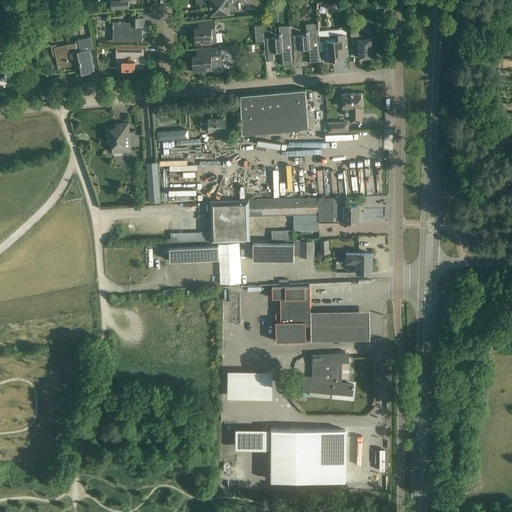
[(120,0),(120,1),(111,2),(112,10),(121,10),(129,9),(128,0),(129,0),(120,0)]
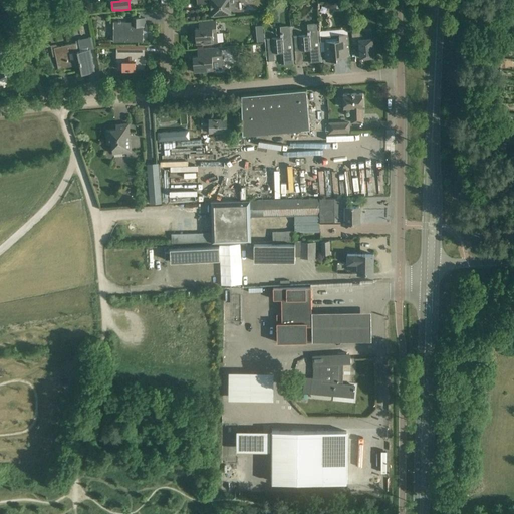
[(210,0),(211,16),(232,14),(231,3),(234,3),(233,0),(210,0)]
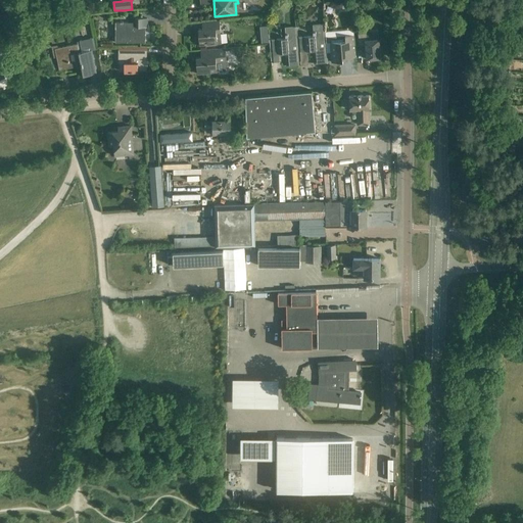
[(339,0),(338,6),(347,8),(348,0),(339,0)]
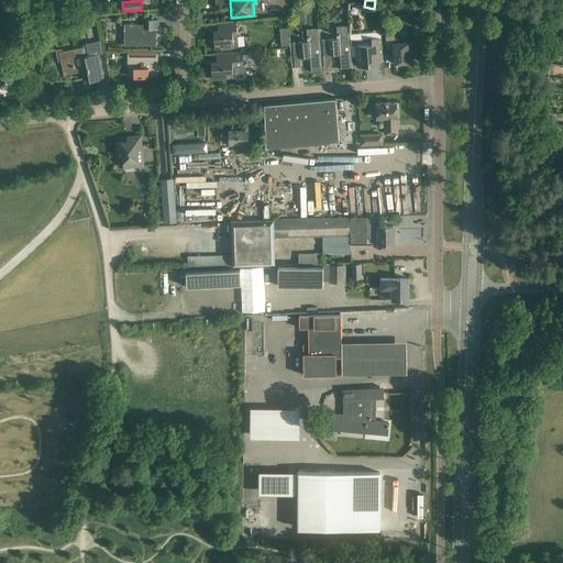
[(78,14),(94,24),(97,19),(83,9),(78,14)]
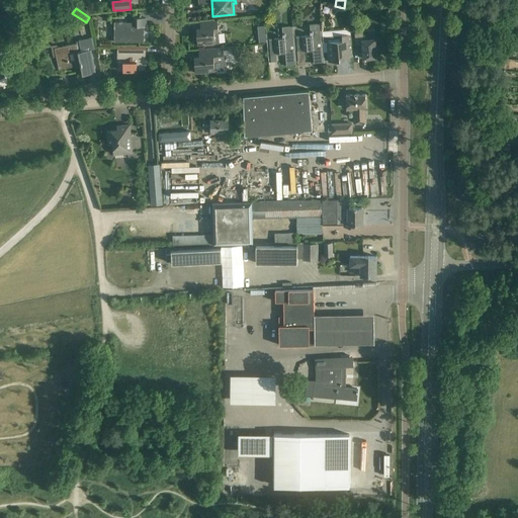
[(146,18),(132,18),(133,22),(126,23),(126,21),(114,21),(115,42),(144,42),(144,26),(146,26),(146,18)]
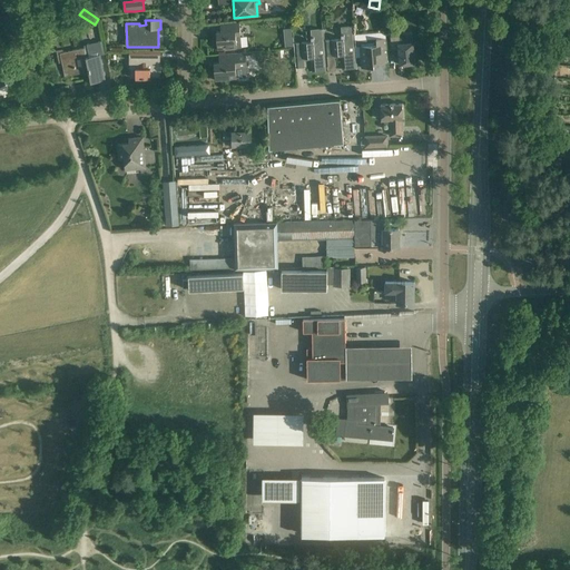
[(242,48),(239,22),(220,23),(220,31),(216,32),(217,50),(242,48)]
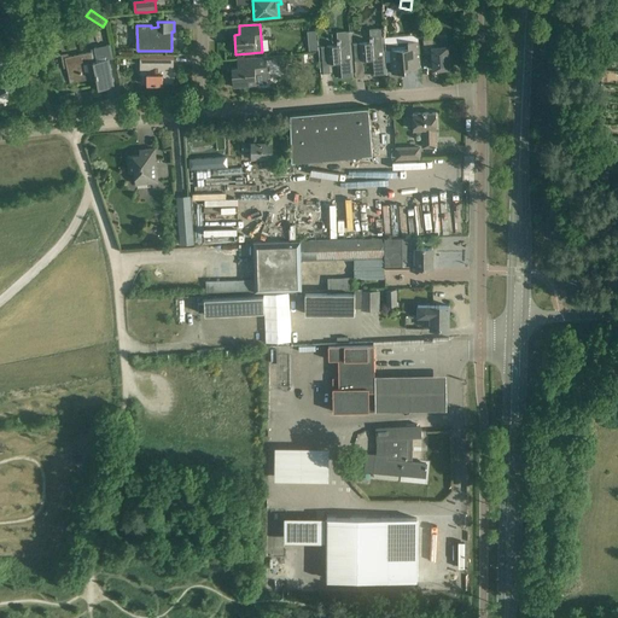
[(351,44),(354,62),(373,59),(374,75),(388,74),(383,28),(369,29),(371,42),(351,44)]
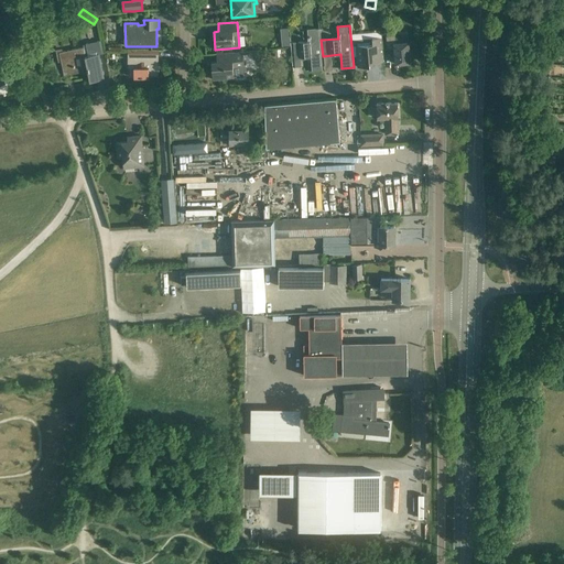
[(324,71),(323,56),(321,40),(320,29),(308,30),(310,41),(291,43),(291,45),(292,58),(311,56),(312,72),(324,71)]
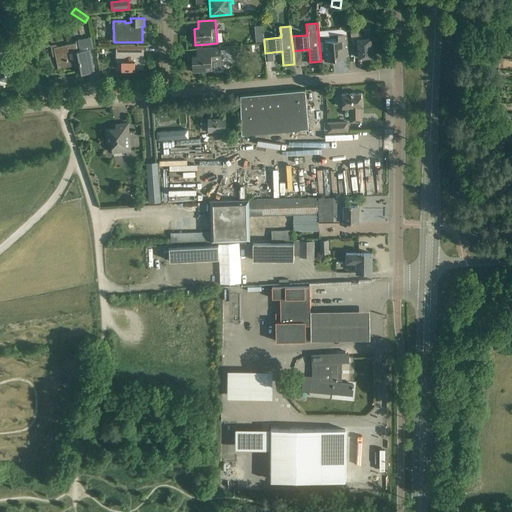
[(358,32),(350,33),(352,51),(358,50),(359,58),(373,57),(371,38),(370,31),(365,32),(365,30),(358,30),(358,32)]
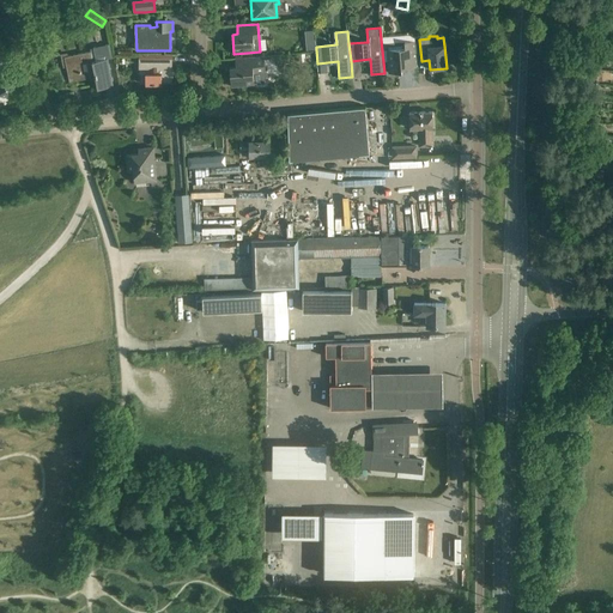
[(383,61),(383,64),(388,64),(389,73),(402,72),(402,68),(417,67),(416,41),(405,42),(382,44),(383,61)]
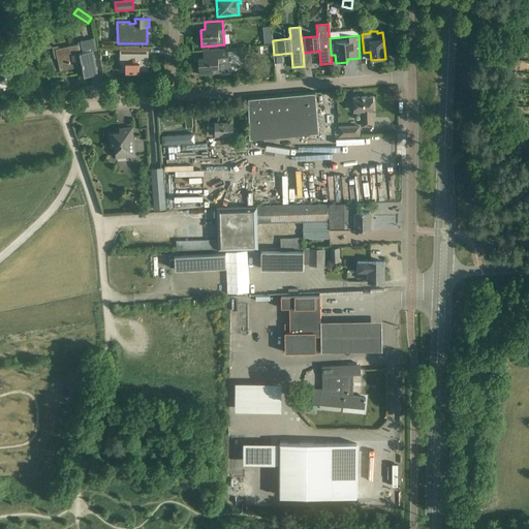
[(97,50),(95,38),(78,41),(79,43),(56,49),(60,70),(83,66),(85,76),(97,73),(93,51),(97,50)]
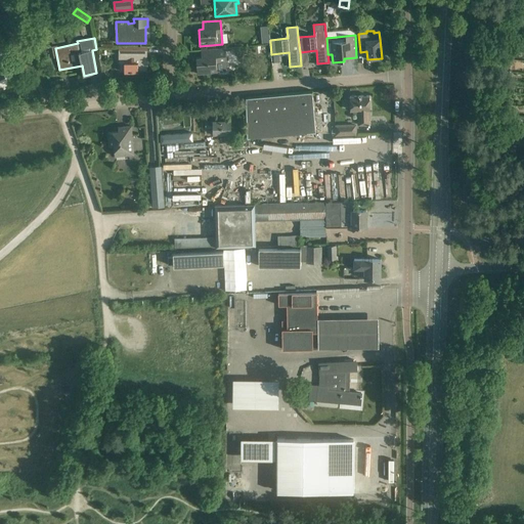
[(147,47),(119,47),(119,52),(122,52),(122,62),(124,62),(125,72),(138,72),(138,71),(147,71),(147,47)]
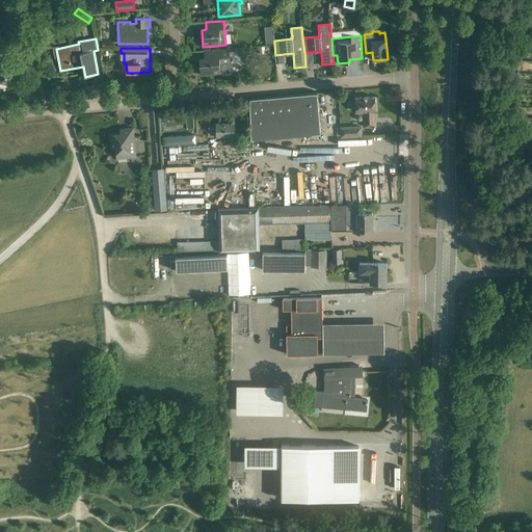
[(231,72),(229,49),(204,51),(205,58),(200,58),(201,75),(220,74),(220,73),(231,72)]
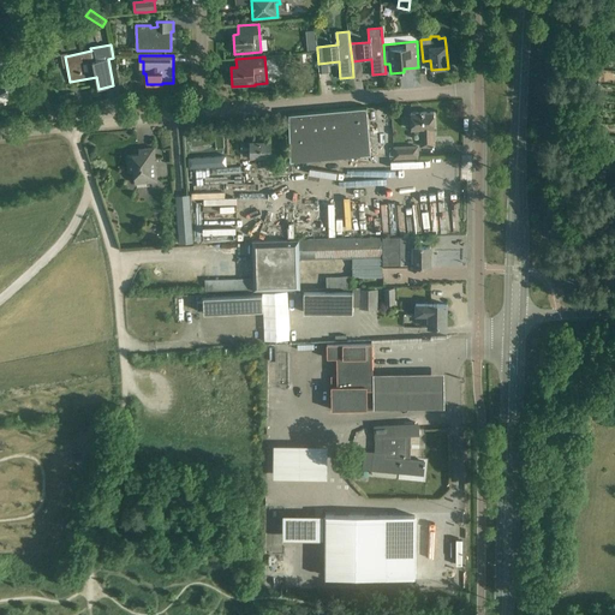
[(371,155),(366,107),(288,114),(293,161),(371,155)]
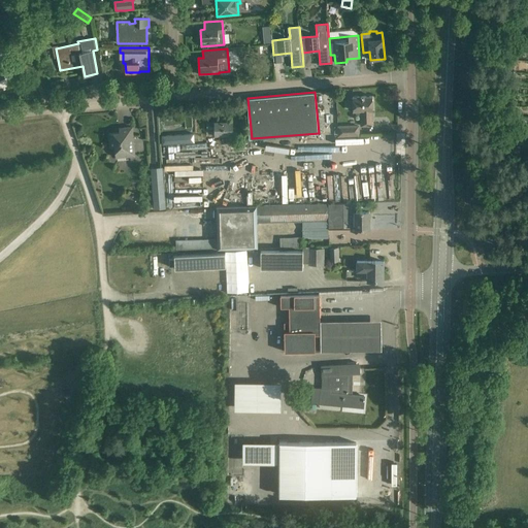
[(373,110),(372,96),(353,97),(353,110),(356,110),(356,114),(360,114),(360,118),(361,118),(361,126),(372,126),(372,110),(373,110)]
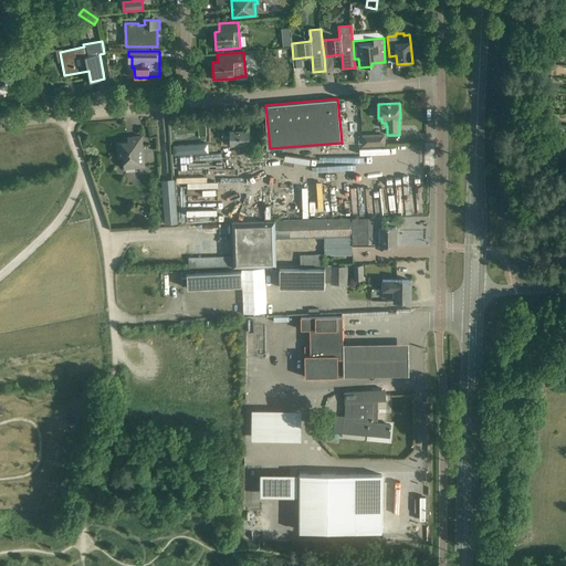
[(249,145),(249,130),(230,130),(230,132),(221,132),(221,145),(249,145)]
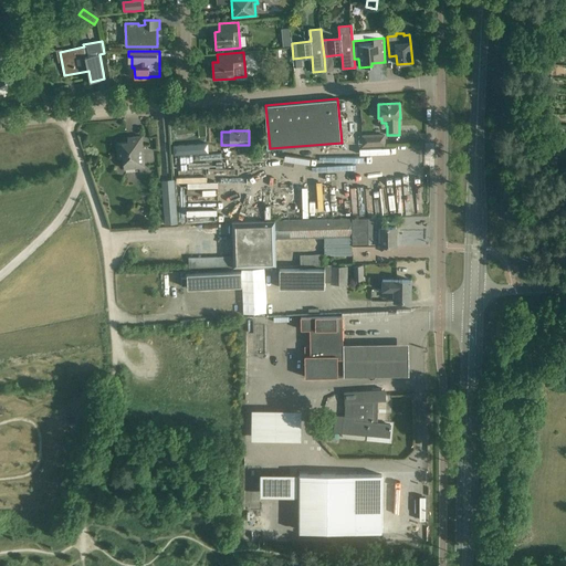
[(386,145),(385,134),(362,134),(362,146),(386,145)]
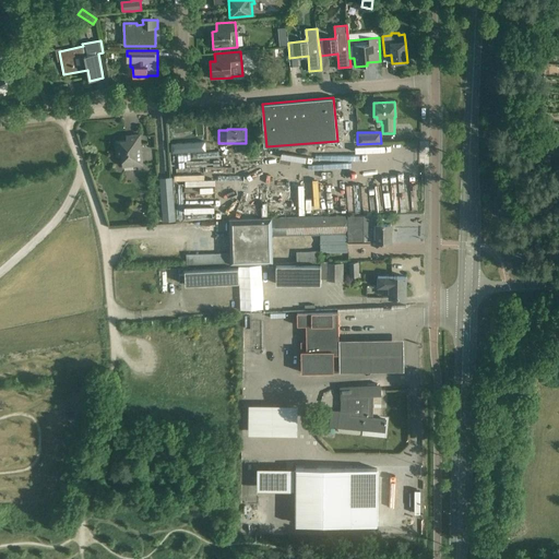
[(143,165),(140,134),(126,135),(127,141),(116,142),(117,156),(121,155),(122,166),(143,165)]
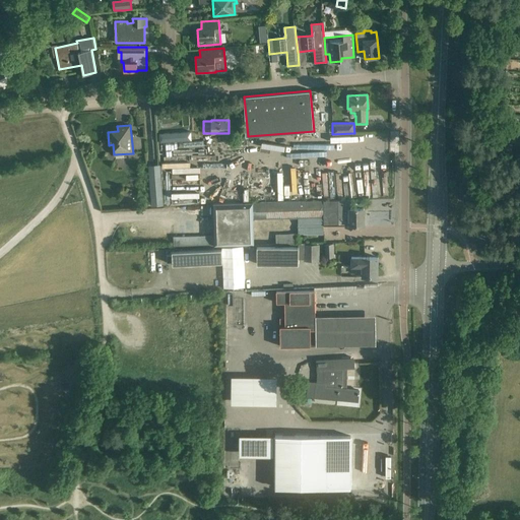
[(192,131),(159,132),(159,142),(192,141),(192,131)]
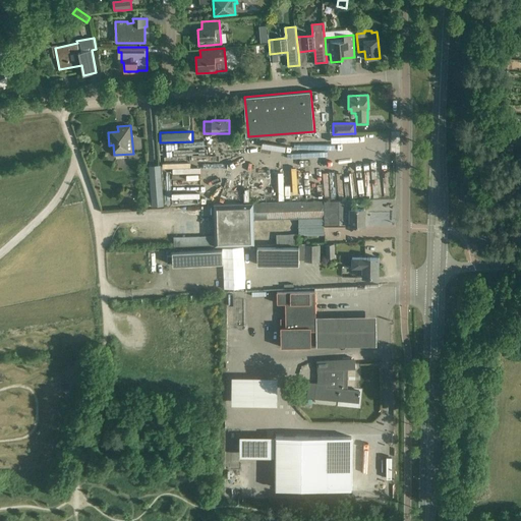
[(160,165),(149,165),(152,207),(164,206),(160,165)]
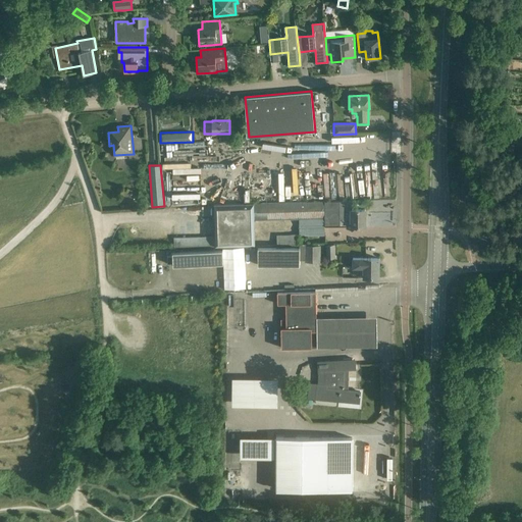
[(330,169),(332,198),(343,198),(342,168),(330,169)]
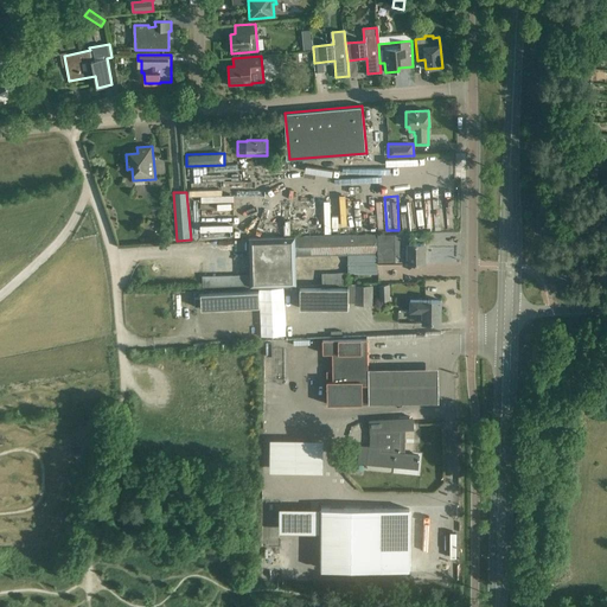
[(347,254),(347,263),(425,263),(425,243),(408,243),(408,234),(249,237),(250,286),(296,285),(295,255),(347,254)]
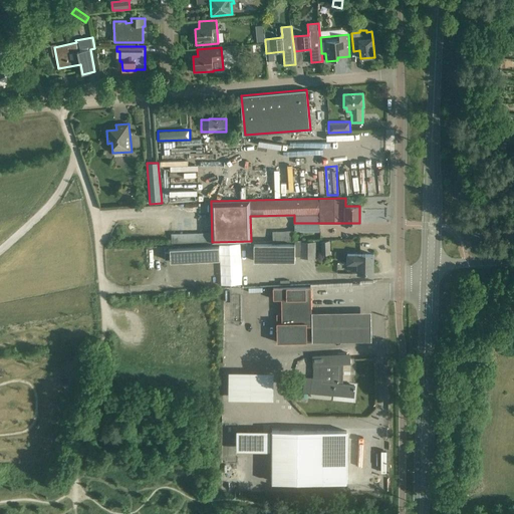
[(330,254),(329,241),(321,241),(322,254),(330,254)]
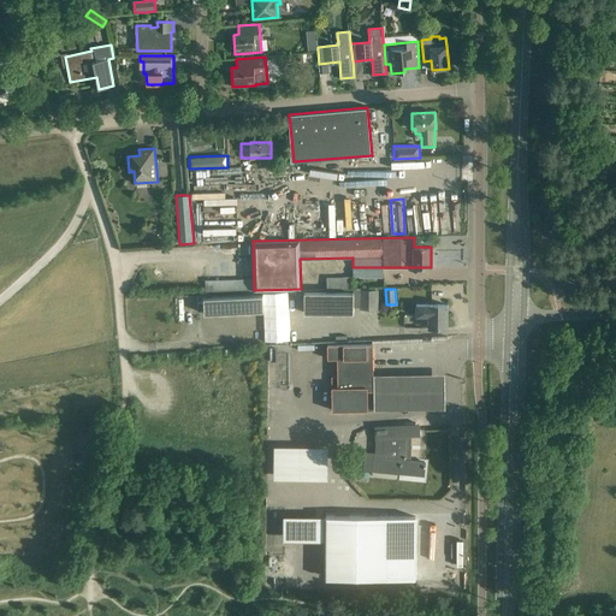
[(378,290),(363,290),(361,290),(361,308),(377,308),(378,290)]
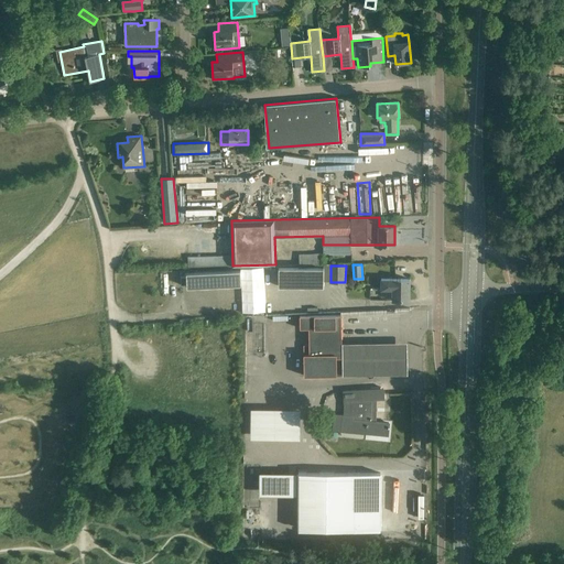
[(324,268),(295,268),(279,268),(279,286),(324,286),(324,268)]
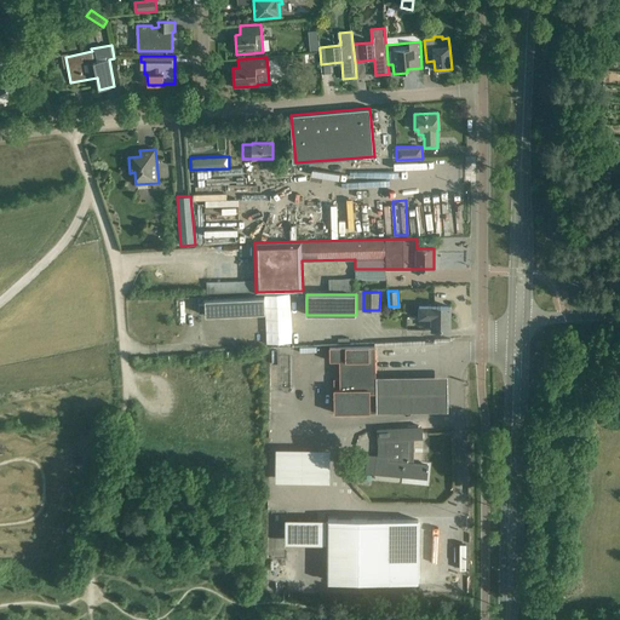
[(265,313),(264,297),(205,300),(205,303),(199,304),(199,313),(206,313),(206,316),(265,313)]
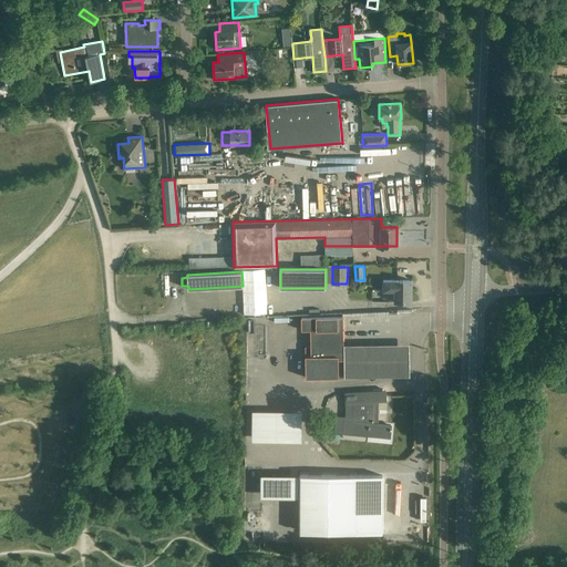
[(412,280),(394,280),(394,281),(385,281),(383,281),(382,289),(394,290),(394,301),(412,302),(412,280)]
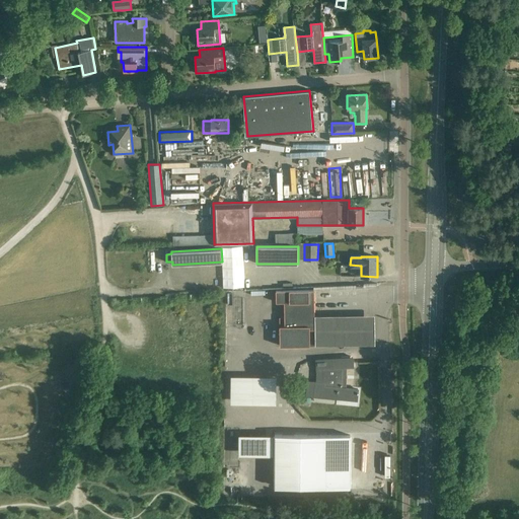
[(314,296),(313,290),(276,291),(276,296),(277,302),(285,302),(285,317),(280,317),(280,346),(299,345),(314,345),(314,296)]
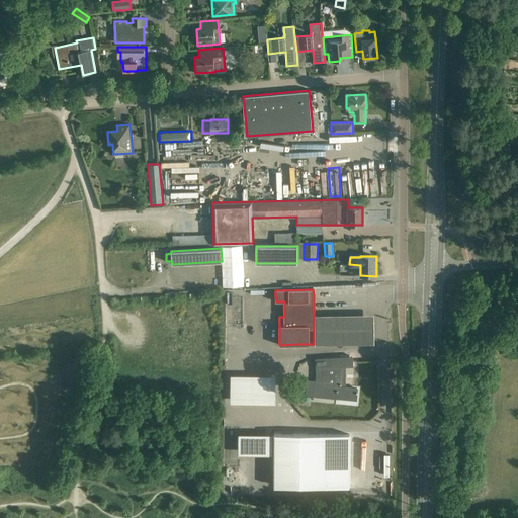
[(314,318),(315,347),(373,346),(373,317),(314,318)]
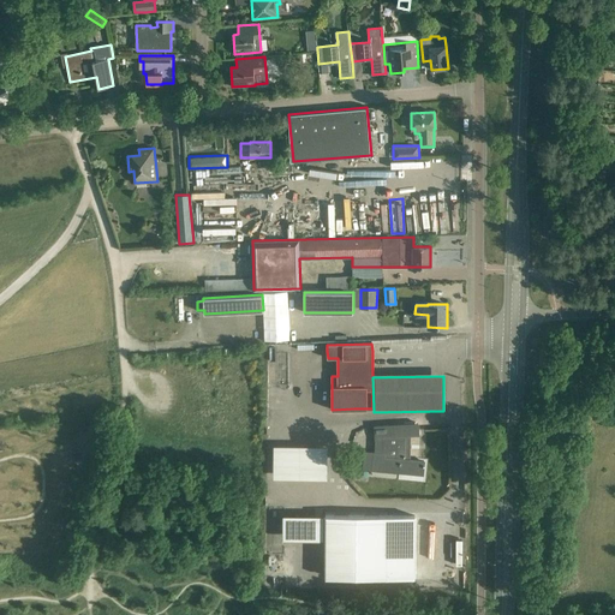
[(365,452),(363,467),(370,469),(369,471),(371,471),(371,469),(423,473),(424,466),(425,464),(424,464),(424,461),(410,460),(410,435),(418,435),(418,424),(375,427),(375,437),(375,453),(365,452)]
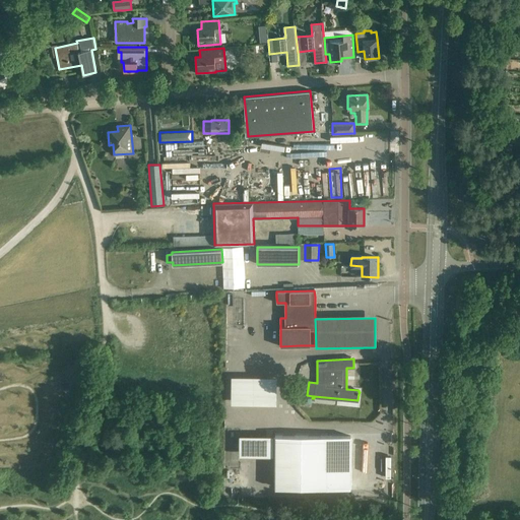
[(231,401),(276,401),(276,380),(233,380),(233,382),(232,382),(231,401)]
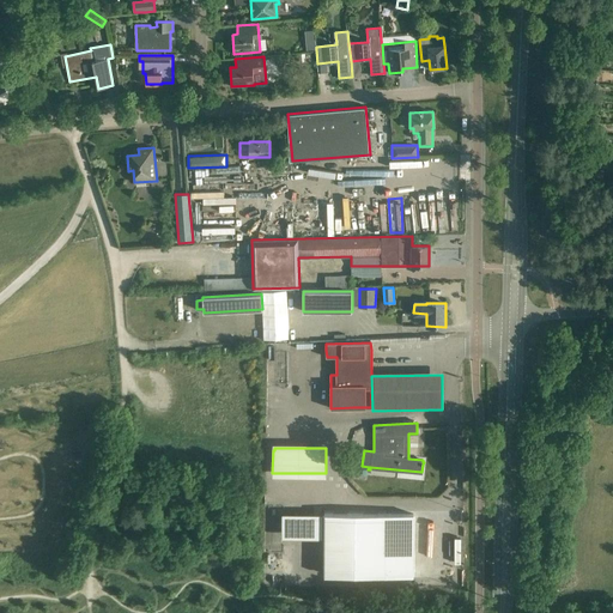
[(325,514),(325,575),(414,576),(413,514),(325,514)]
